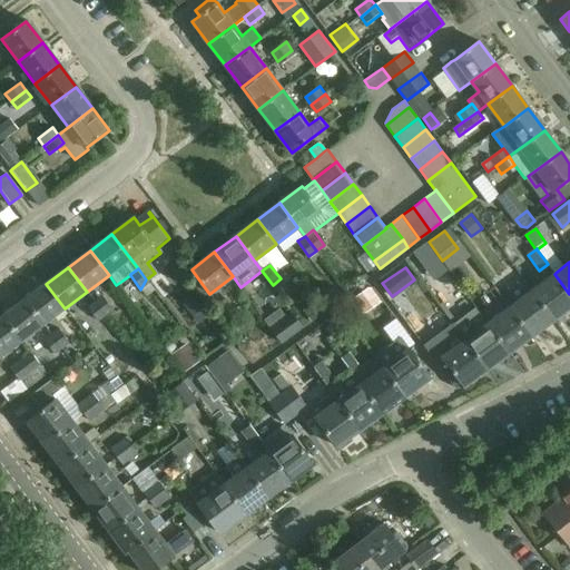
[(569,294),(554,274),(532,291),(554,320),(569,307),(569,294)]
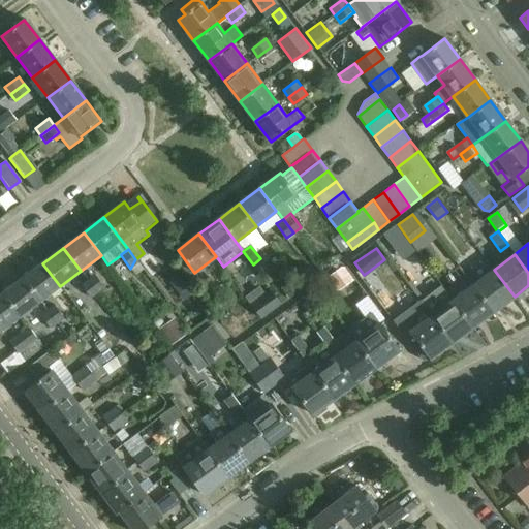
[(42,263),(23,278),(39,302),(60,286),(42,263)]
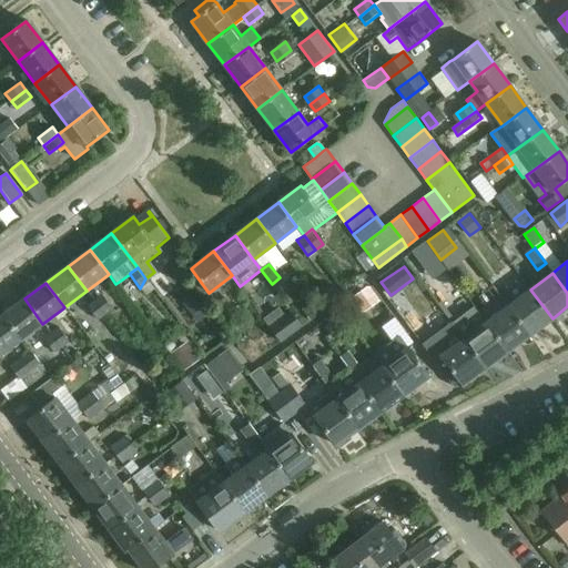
[(343,297),(342,296),(335,286),(317,298),(325,310),(343,297)]
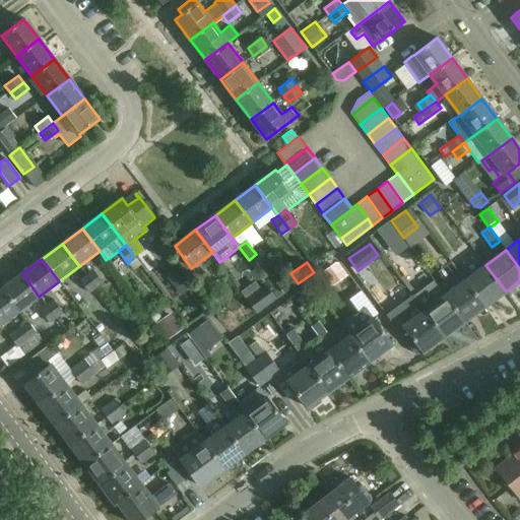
[(324,274),(331,284),(344,274),(336,265),(324,274)]
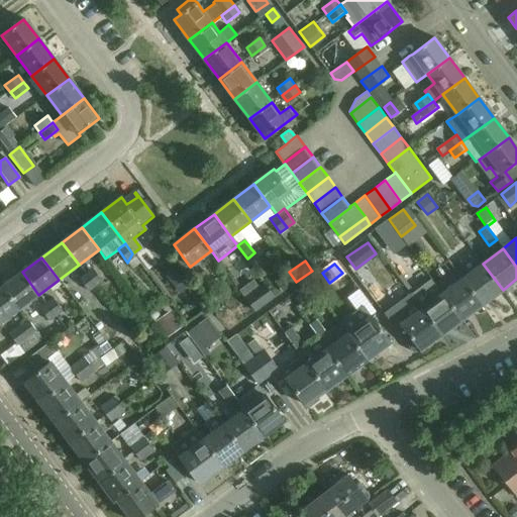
[(483,264),(462,278),(483,305),(503,290),(483,264)]
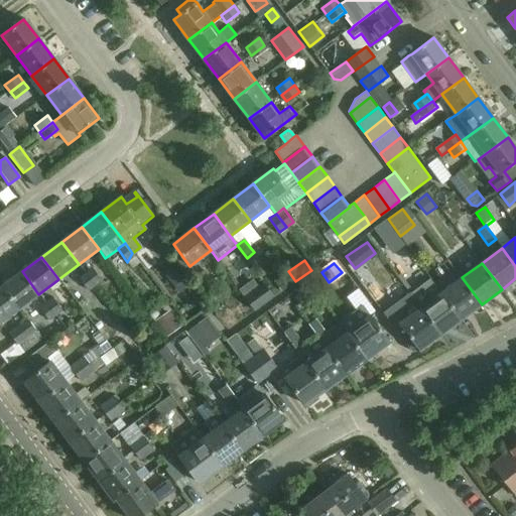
[(93,267),(85,273),(95,286),(103,280),(93,267)]
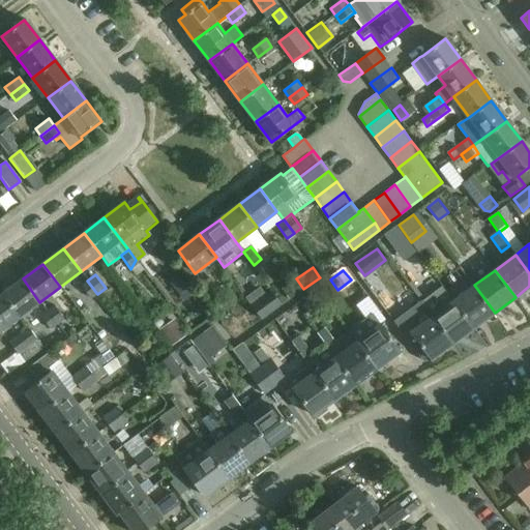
[(219,291),(209,276),(202,283),(212,296),(219,291)]
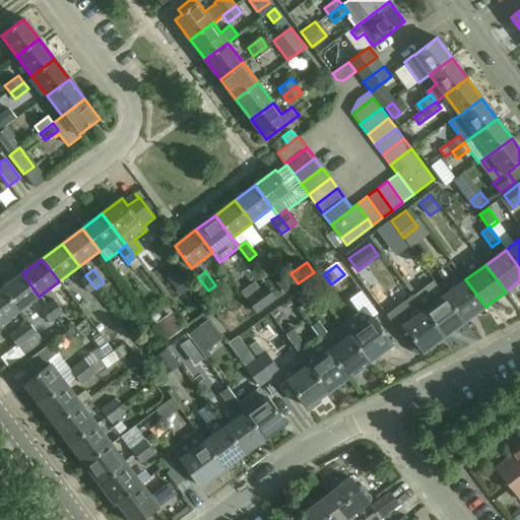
[(22,273),(2,288),(19,312),(39,297),(22,273)]
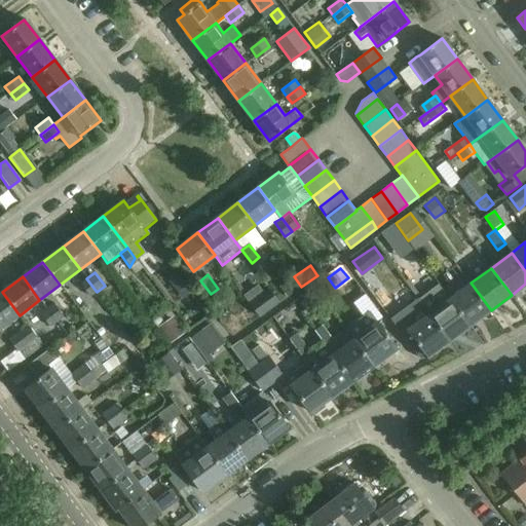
[(97,292),(86,278),(80,283),(90,296),(97,292)]
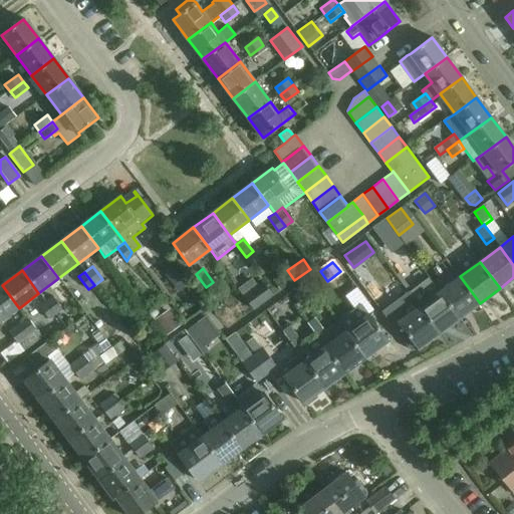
[(179,275),(171,282),(176,288),(184,281),(179,275)]
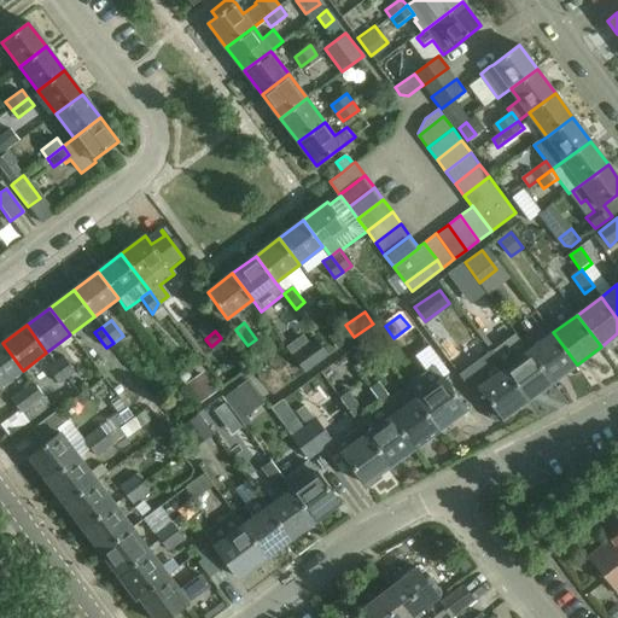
[(531,332),(522,339),(529,350),(553,383),(577,365),(553,332),(540,343),(531,332)]
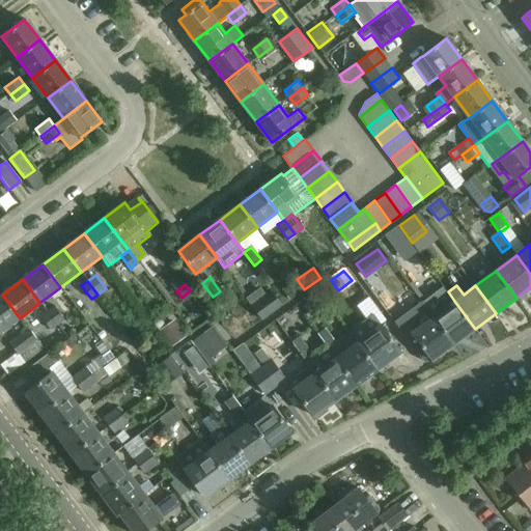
[(422,302),(424,304),(434,316),(453,344),(475,329),(454,301),(448,291),(447,290),(437,298),(434,294),(422,302)]
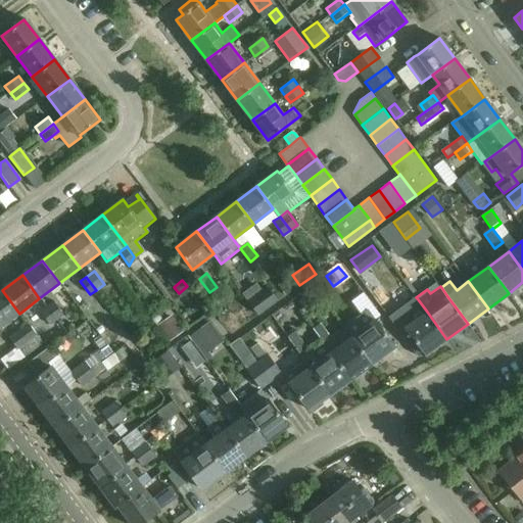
[(0,327),(19,314),(2,290),(0,291),(0,327)]
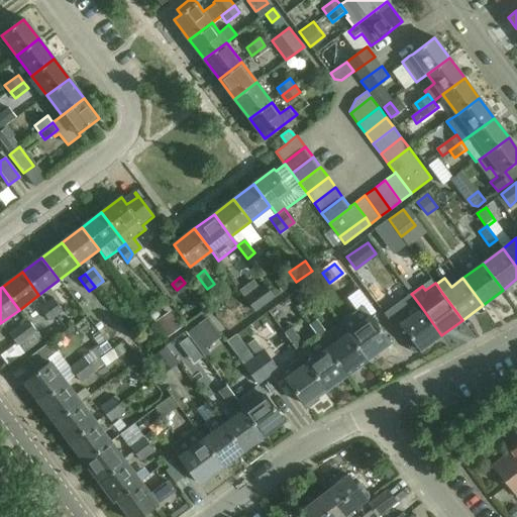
[(255,311),(269,301),(259,288),(245,298),(255,311)]
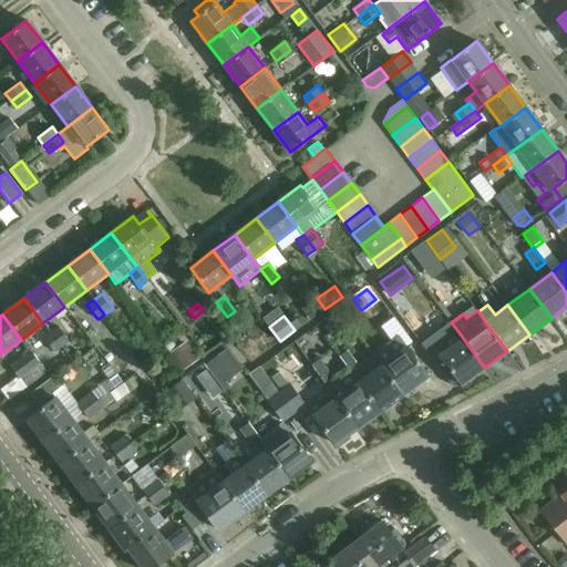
[(429,339),(422,344),(433,360),(440,356),(461,384),(484,368),(463,338),(453,325),(437,336),(440,338),(432,343),(429,339)]
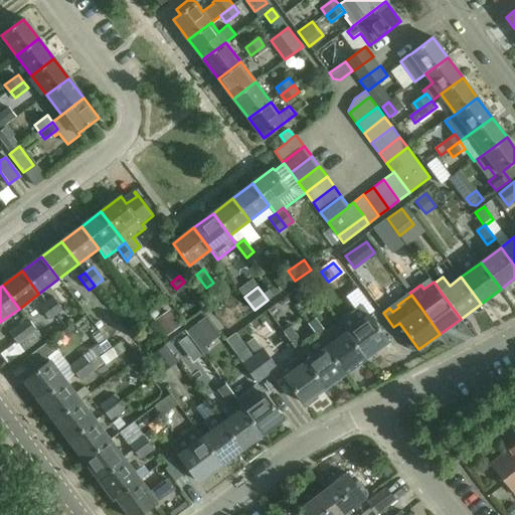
[(45,302),(55,316),(63,310),(53,296),(45,302)]
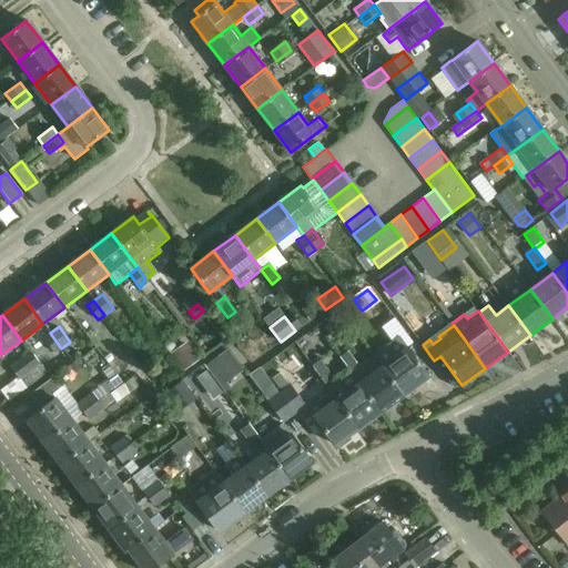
[(61,348),(50,333),(43,338),(54,353),(61,348)]
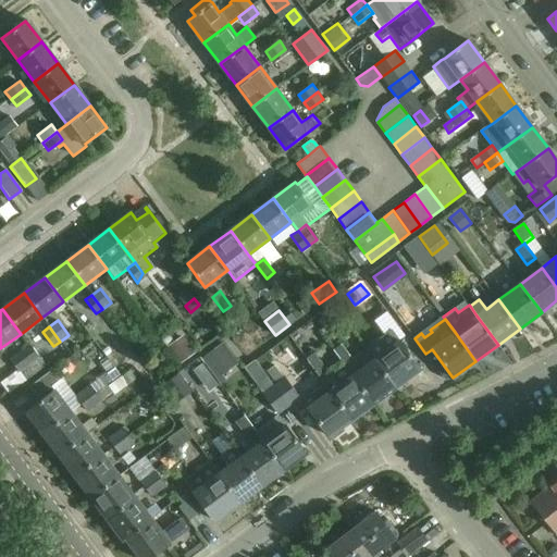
[(186,341),(172,350),(181,363),(195,353),(186,341)]
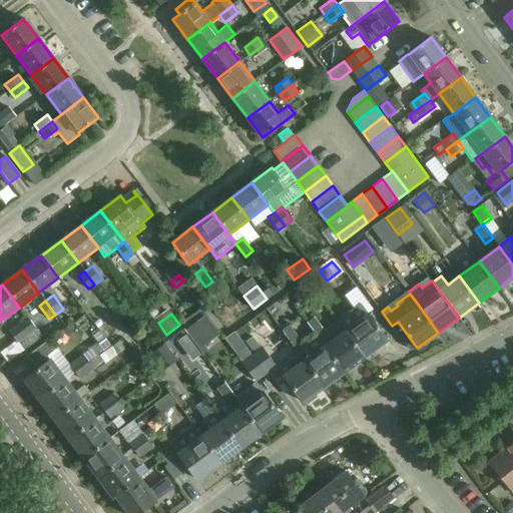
[(186,328),(201,348),(219,335),(203,314),(186,328)]
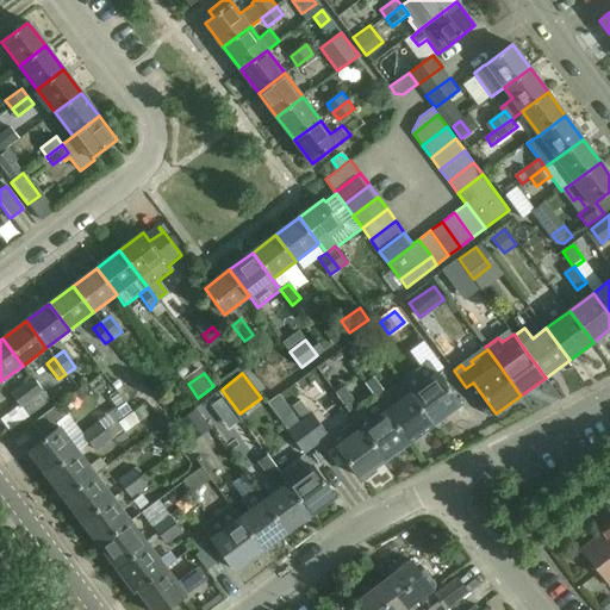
[(410,394),(434,425),(461,405),(439,373),(410,394)]
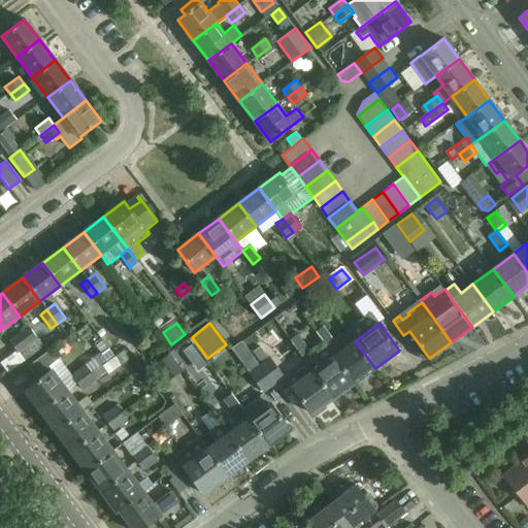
[(327,344),(334,339),(324,326),(317,331),(327,344)]
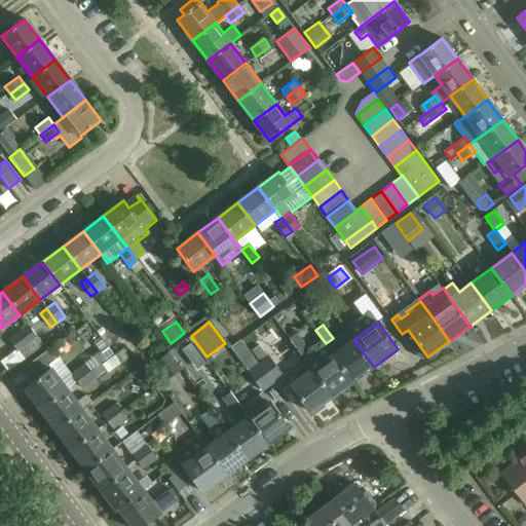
[(9,339),(19,351),(37,338),(29,326),(9,339)]
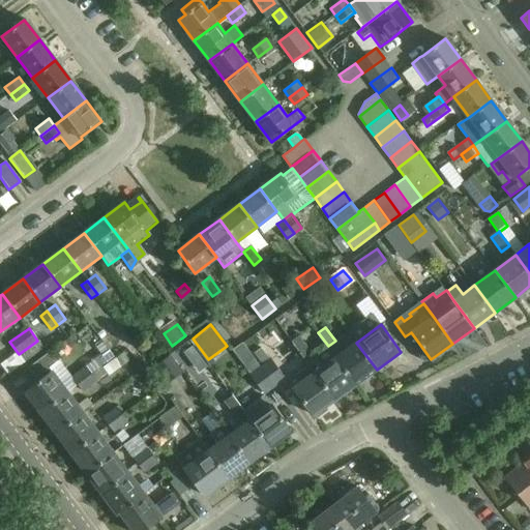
[(296,349),(305,361),(314,356),(304,343),(296,349)]
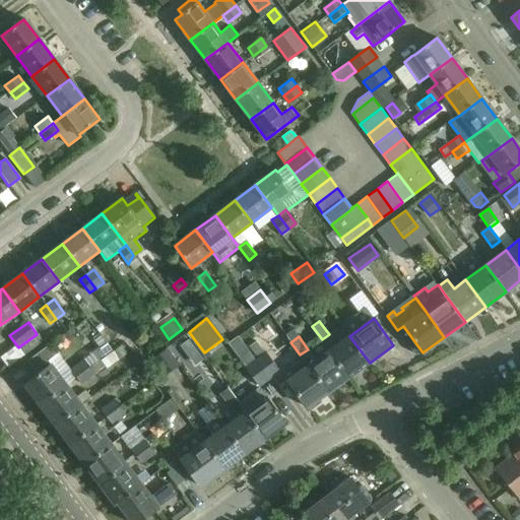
[(349,336),(329,350),(349,378),(370,363),(349,336)]
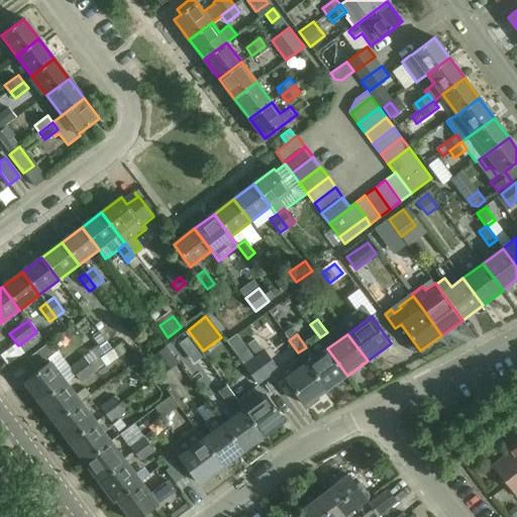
[(179,343),(185,351),(193,345),(187,337),(179,343)]
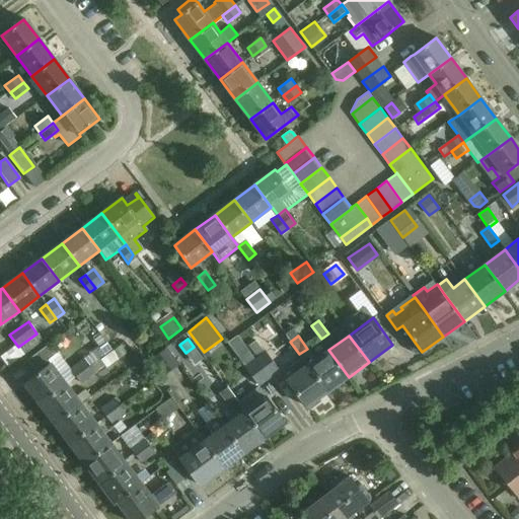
[(261,348),(255,341),(248,346),(253,353),(261,348)]
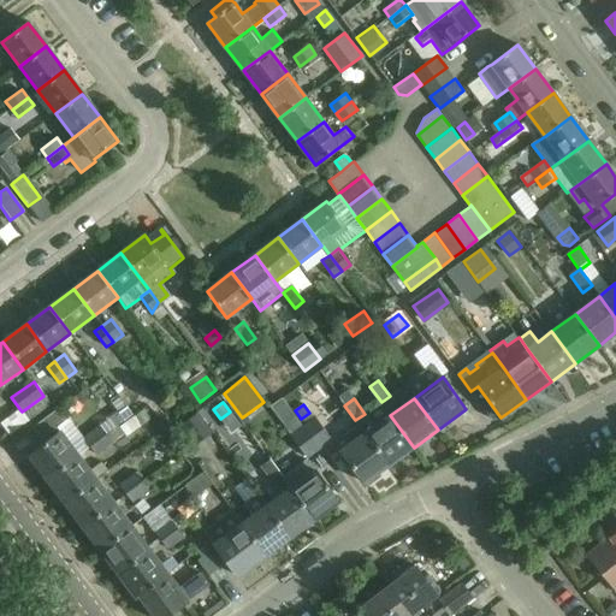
[(58,408),(34,426),(42,438),(66,420),(58,408)]
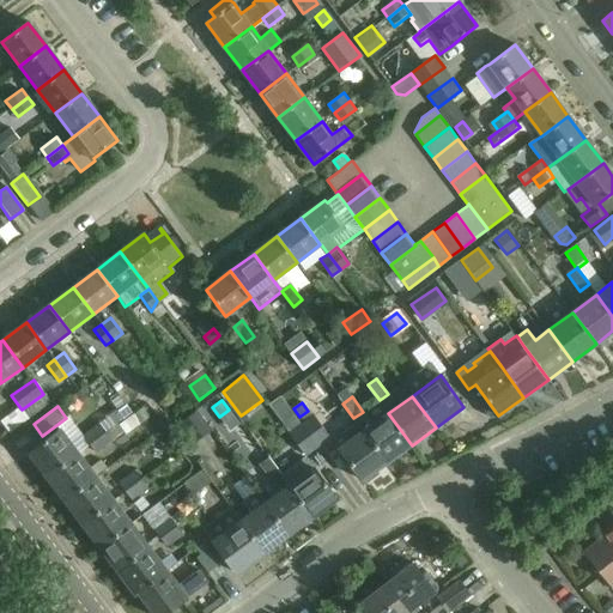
[(211,431),(196,411),(181,423),(195,443),(211,431)]
